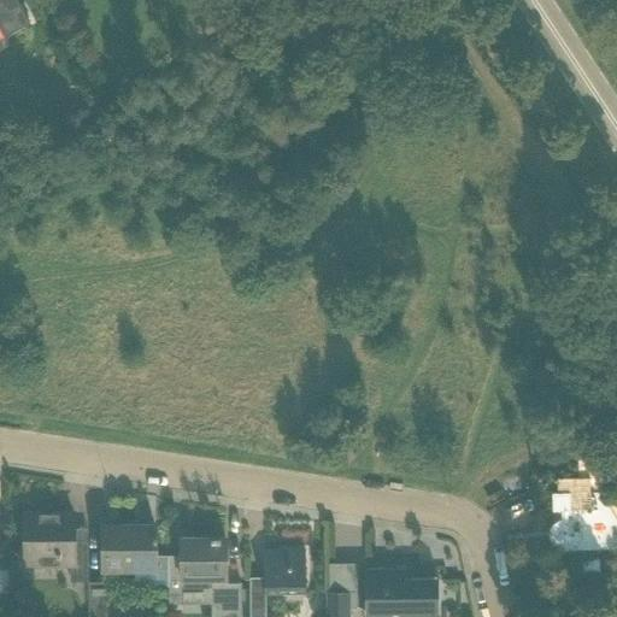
[(0,0),(0,28),(5,37),(29,23),(16,0),(0,0)]
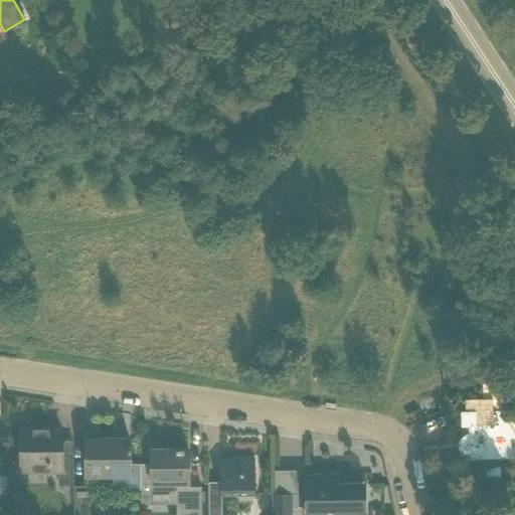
[(458,446),(458,447),(458,448),(458,449),(459,450),(459,451),(459,452),(460,453),(460,454),(461,455),(462,456),(463,457),(463,458),(464,458),(465,459),(466,459),(467,460),(468,460),(470,460),(471,460),(491,460),(501,459),(510,459),(514,456),(514,425),(502,405),(494,405),(494,398),(490,398),(485,399),(465,399),(465,411),(461,411),(461,426),(468,426),(469,435),(468,435),(466,435),(465,436),(464,437),(463,437),(462,438),(461,439),(460,440),(460,441),(459,442),(459,443),(459,444),(458,445),(458,446)]
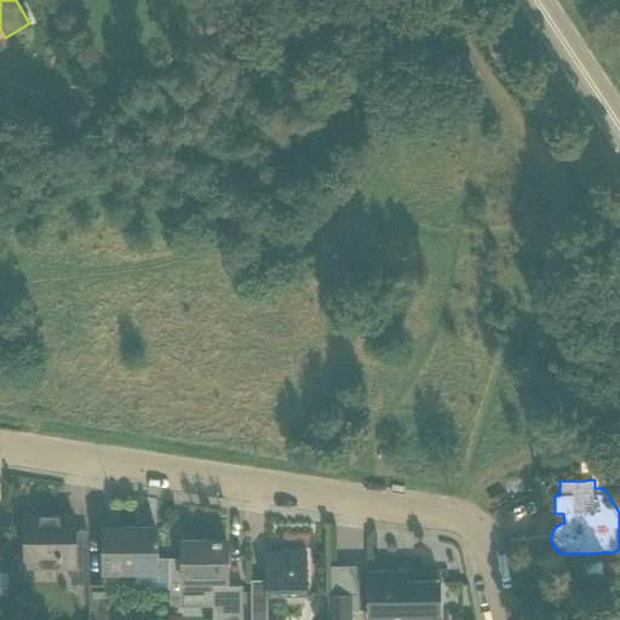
[(26,567),(73,567),(73,584),(87,584),(87,551),(73,551),(73,517),(24,518),(26,567)]
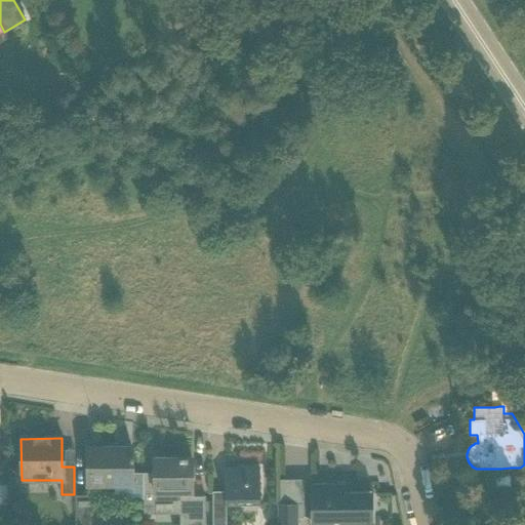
[(86,448),(87,469),(87,484),(132,484),(131,447),(86,448)]
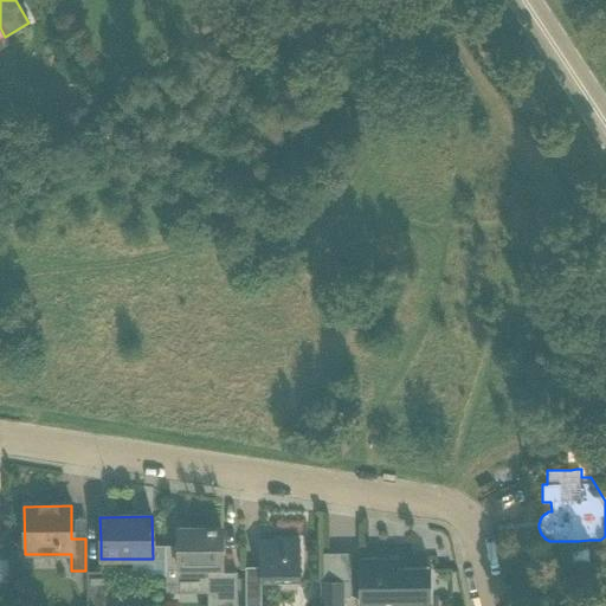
[(178,529),(178,553),(178,569),(207,569),(207,605),(236,605),(237,573),(221,573),(221,528),(178,529)]
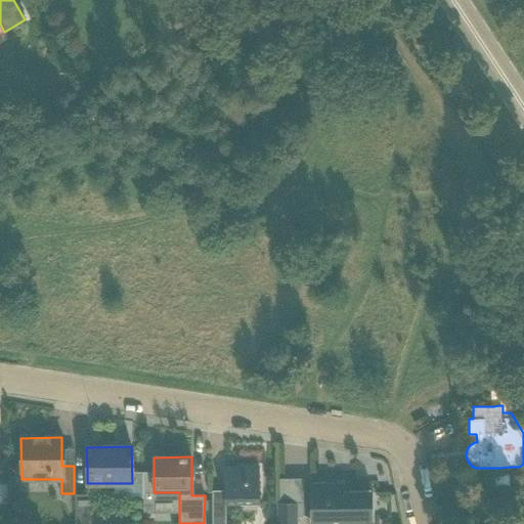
[(225,523),(225,504),(259,504),(258,468),(223,468),(224,490),(212,491),(212,523),(225,523)]
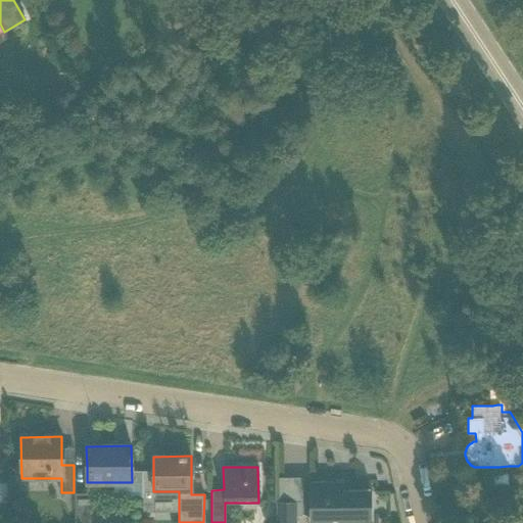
[(371,522),(371,517),(361,517),(361,490),(335,490),(335,482),(308,482),(308,522),(371,522)]
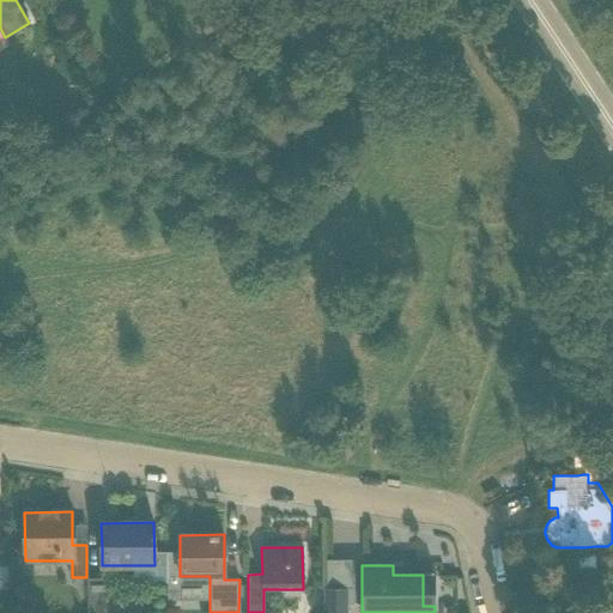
[(86,612),(103,612),(104,580),(86,580),(86,612)]
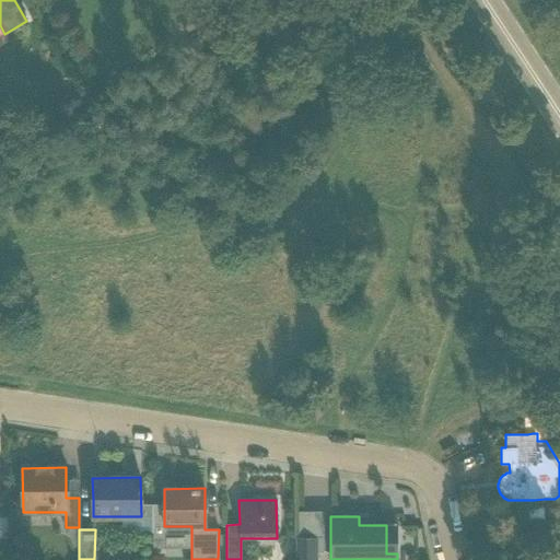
[(295,559),(317,559),(317,538),(296,538),(295,559)]
